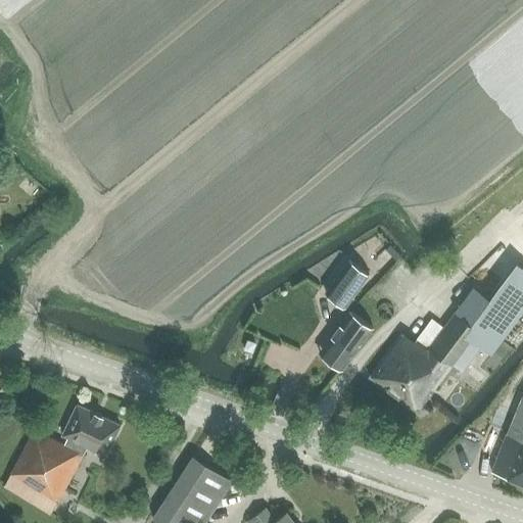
[(369,274),(349,259),(325,292),(345,306),(369,274)]
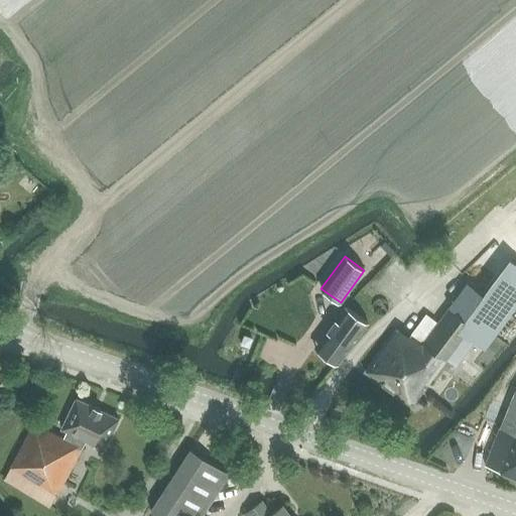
[(467,281),(447,307),(435,324),(424,314),(408,336),(399,328),(364,372),(411,407),(465,336),(485,351),(515,307),(515,262),(511,258),(484,294),(467,281)]
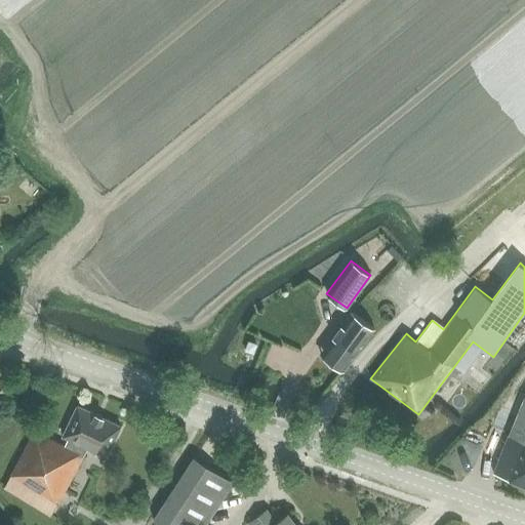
[(325,355),(342,370),(376,330),(355,312),(332,337),(337,340),(325,355)]
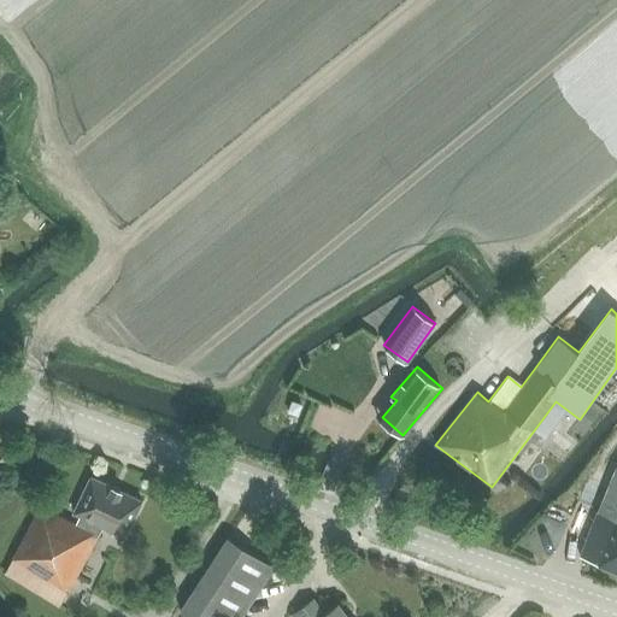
[(295,421),(300,399),(289,395),(285,418),(295,421)]
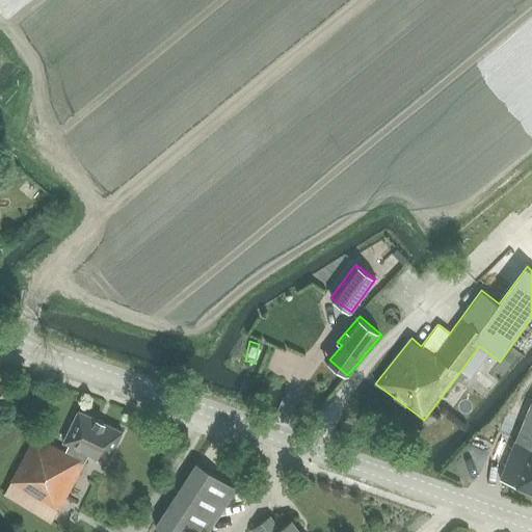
[(531,397),(499,479),(513,484),(513,486),(531,494),(531,397)]
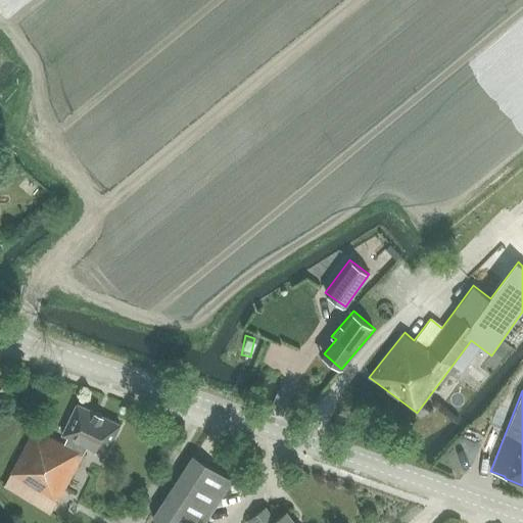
[(61,435),(68,438),(65,444),(43,434),(42,437),(31,432),(3,485),(50,514),(57,502),(58,502),(88,447),(106,456),(121,423),(76,401),(61,435)]
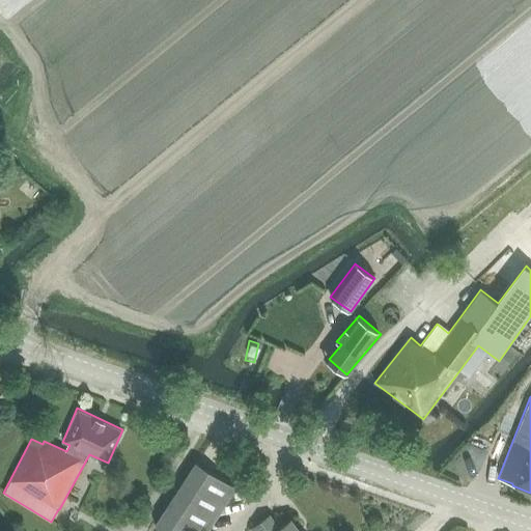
[(162,530),(208,530),(236,488),(195,462),(152,525),(162,530)]
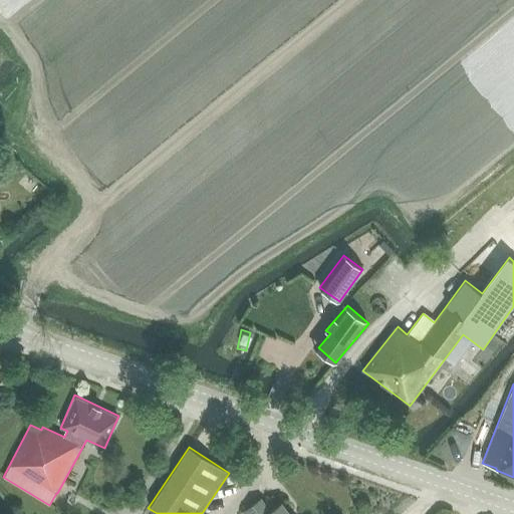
[(288,513),(280,503),(270,510),(261,499),(240,513),(288,513)]
